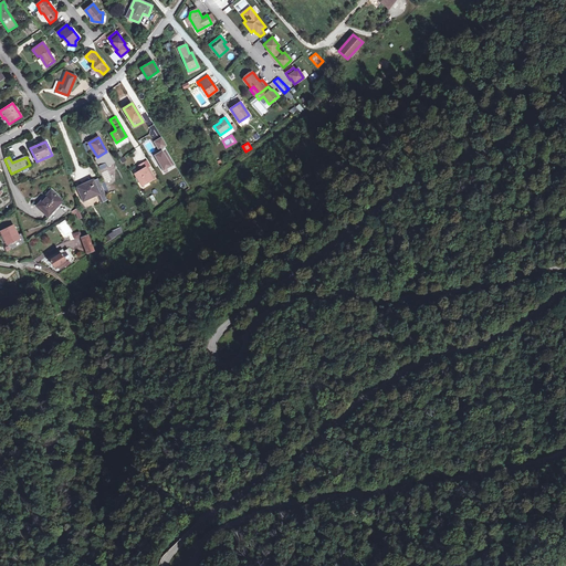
[(153,178),(143,163),(137,166),(139,170),(134,174),(140,184),(147,180),(148,181),(153,178)]
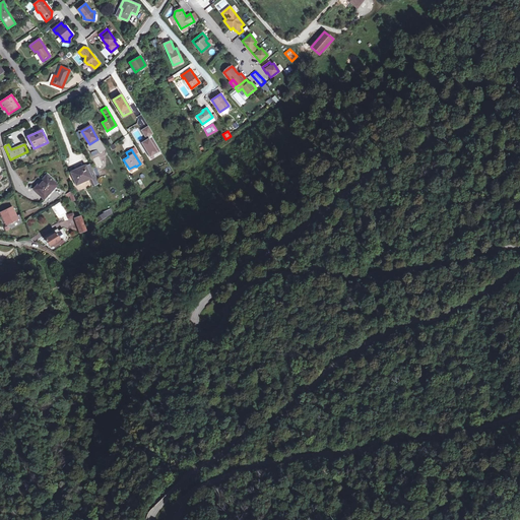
[(76,184),(90,178),(95,176),(90,165),(85,167),(85,166),(80,168),(71,172),(72,174),(76,184)]
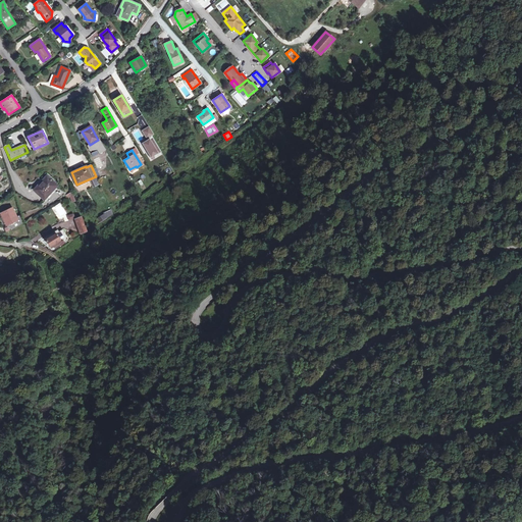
[(96,176),(91,178),(94,187),(100,184),(96,176)]
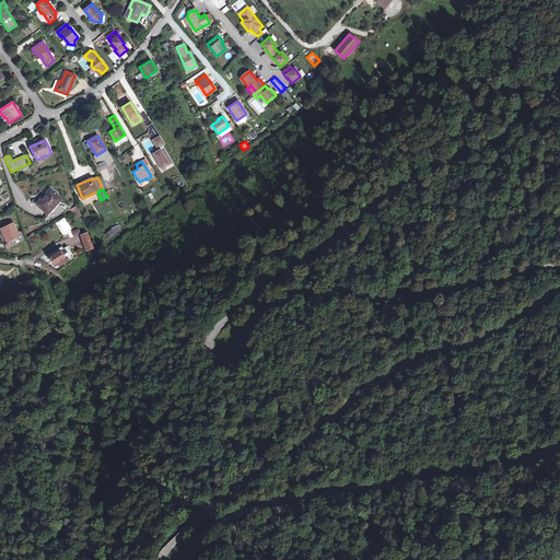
[(43,207),(48,212),(61,199),(53,191),(48,196),(46,195),(45,193),(42,197),(43,198),(37,205),(41,208),(43,207)]
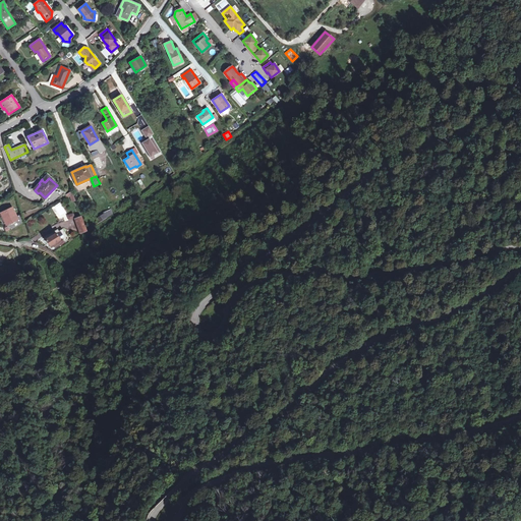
[(24,221),(21,212),(20,212),(20,214),(16,216),(12,208),(1,213),(6,225),(3,226),(6,231),(25,223),(24,221)]
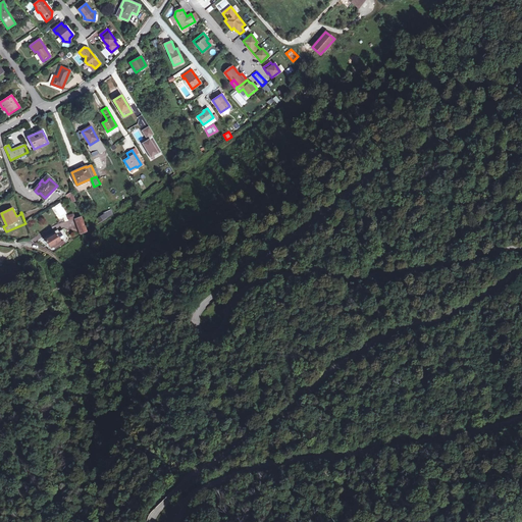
[(108,217),(106,213),(98,218),(101,222),(108,217)]
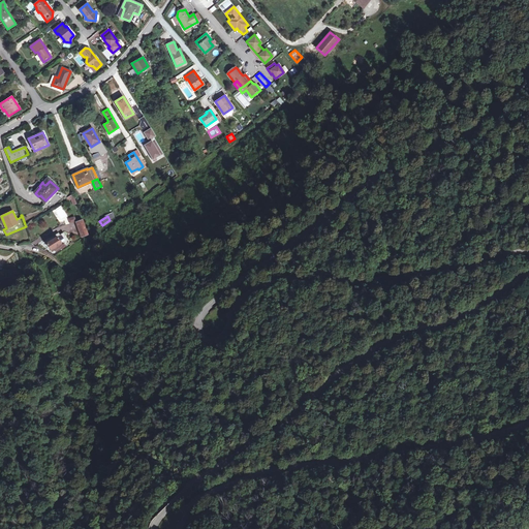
[(83,220),(76,222),(82,237),(88,235),(83,220)]
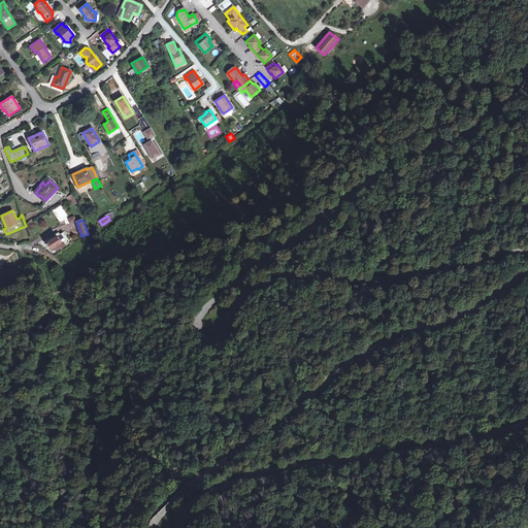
[(60,248),(61,246),(60,246),(62,244),(65,242),(58,233),(45,241),(46,243),(51,250),(52,249),(53,251),(55,250),(55,251),(56,251),(57,252),(61,249),(60,248)]
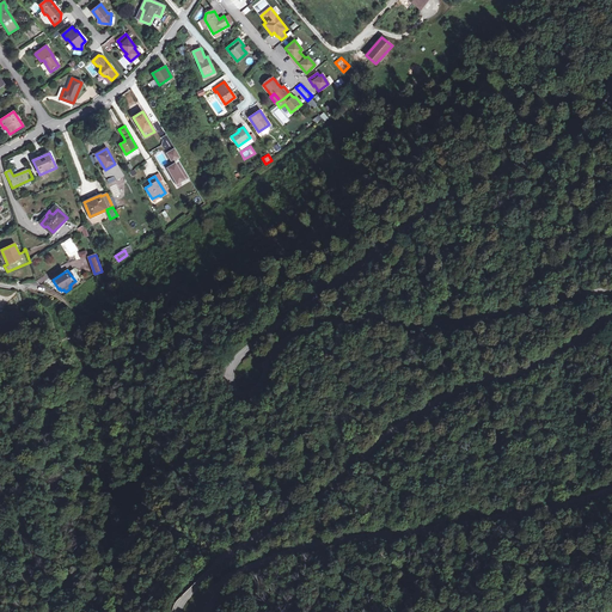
All buildings are outlined.
